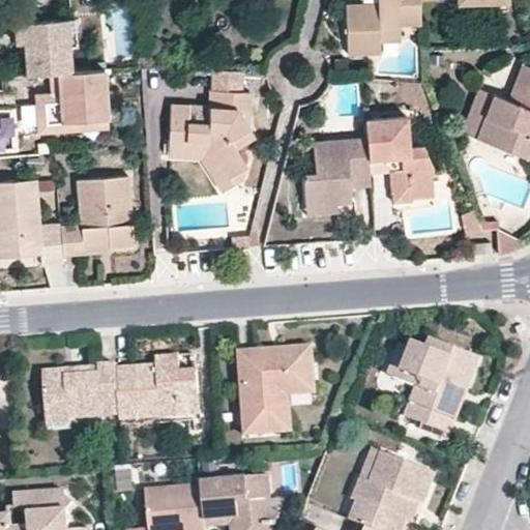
[(377,0),(377,4),(346,4),(346,54),(380,53),(380,43),(380,34),(400,34),(400,25),(419,24),(419,1),(419,0),(377,0)]
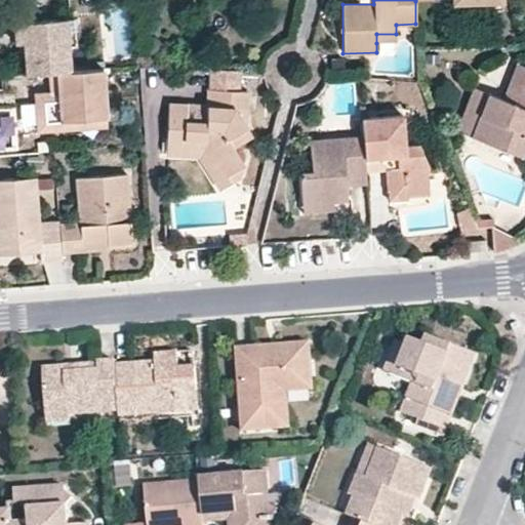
[(74,21),(65,22),(67,50),(75,49),(74,21)]
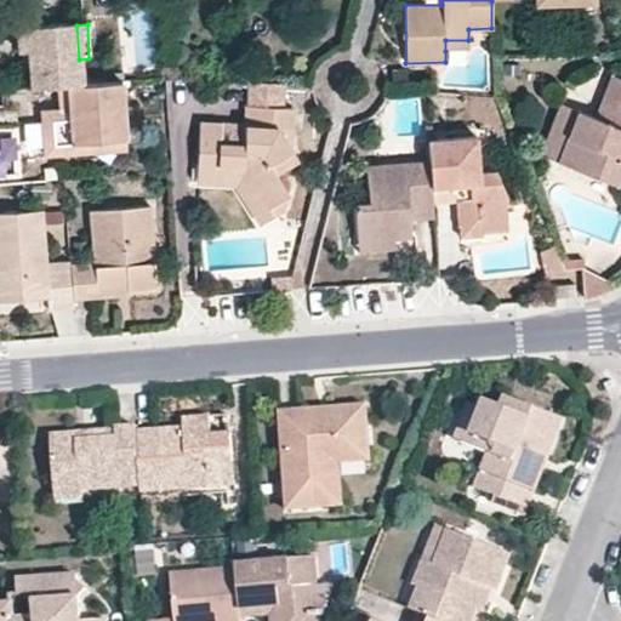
[(26,29),(28,57),(29,87),(58,87),(80,85),(79,60),(77,26),(26,29)]
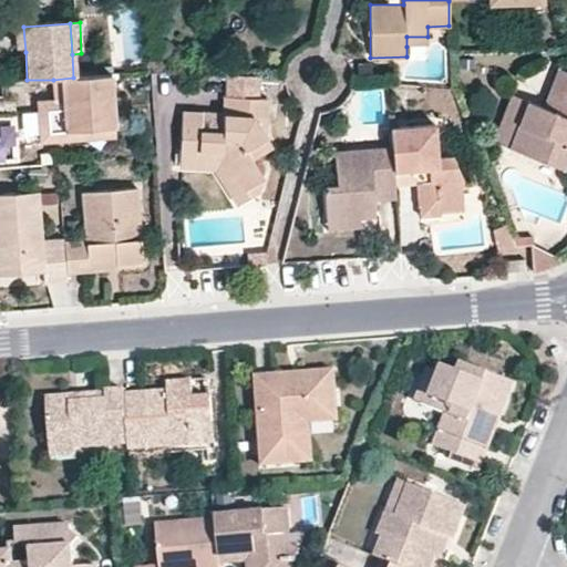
[(14,52),(26,52),(23,27),(13,27),(14,52)]
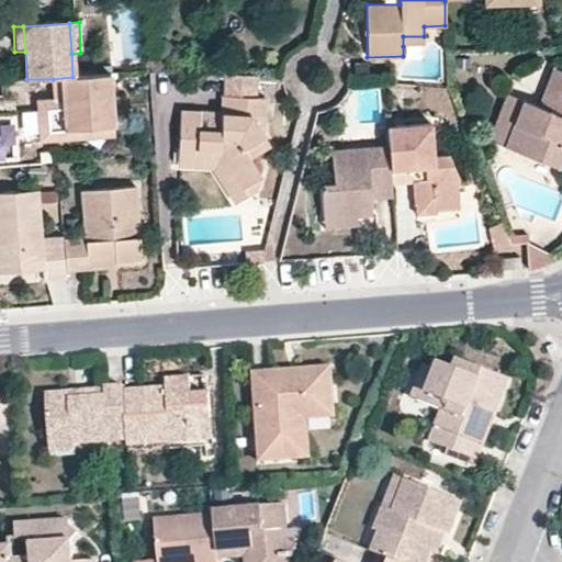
[(403,36),(403,46),(424,46),(424,36),(403,36)]
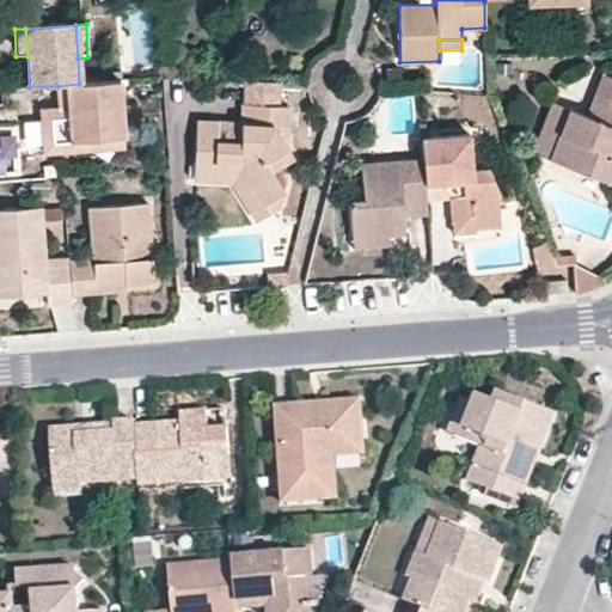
[(611,144),(611,79),(601,75),(585,116),(569,110),(563,126),(611,144)]
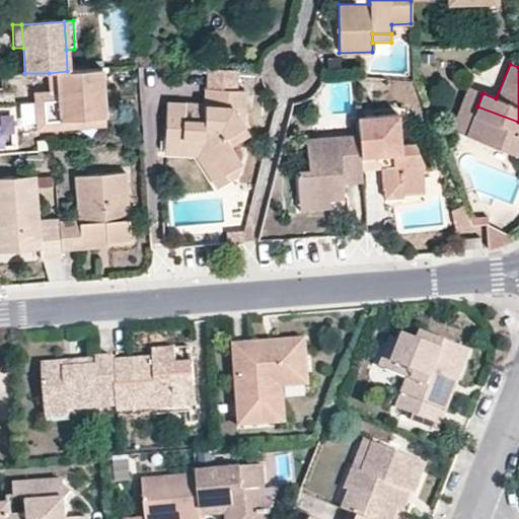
[(60,129),(60,122),(105,118),(102,68),(67,71),(49,73),(50,89),(50,99),(35,99),(38,130),(60,129)]
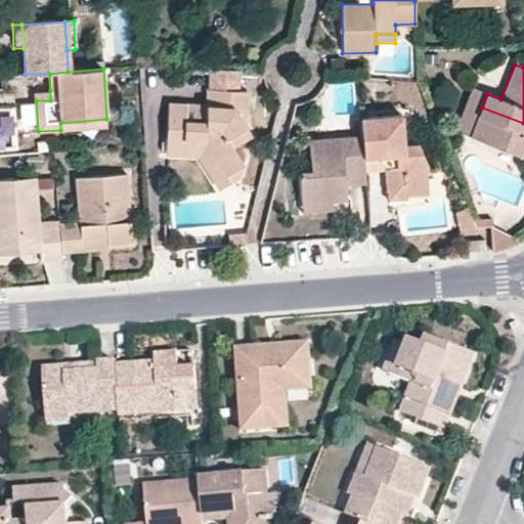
[(238,89),(239,71),(210,69),(209,88),(208,88),(207,107),(207,123),(188,123),(188,106),(167,104),(166,141),(183,141),(183,148),(206,149),(215,168),(219,166),(229,186),(239,180),(243,165),(234,149),(252,139),(247,127),(247,89),(238,89)]
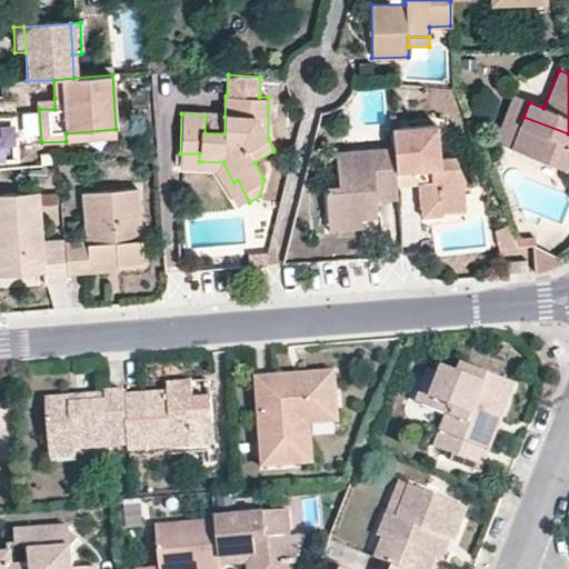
[(512,97),(508,111),(523,117),(529,102),(512,97)]
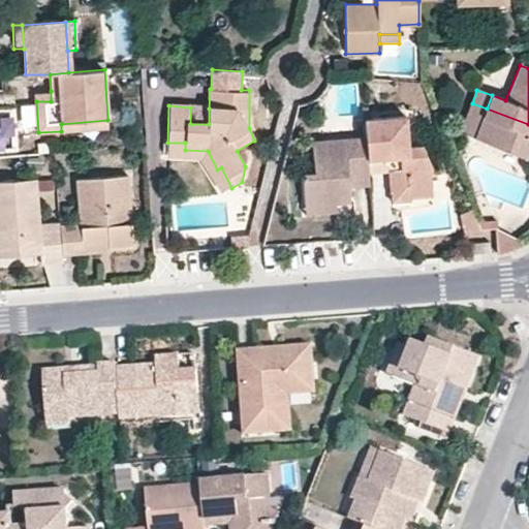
[(36,91),(36,101),(51,101),(51,91),(36,91)]
